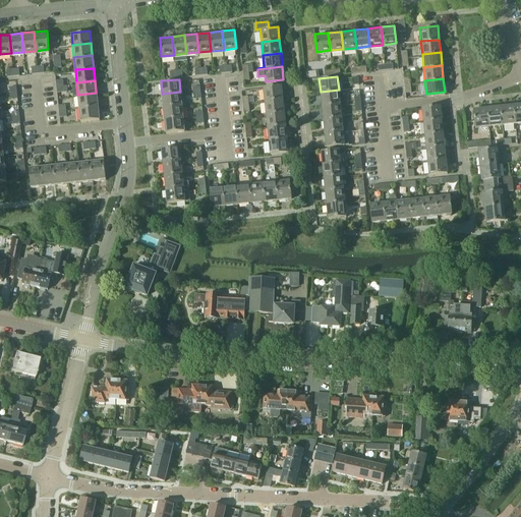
[(282,98),(281,84),(263,85),(265,100),(282,98)]
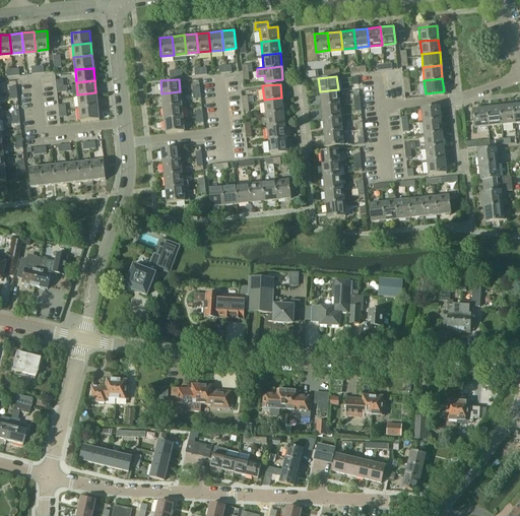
[(339,103),(338,89),(320,91),(321,105),(339,103)]
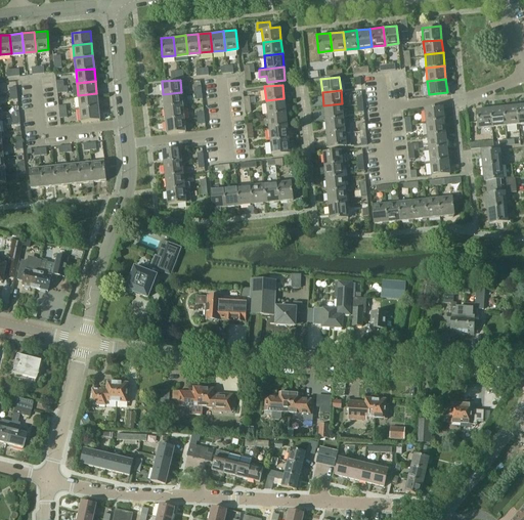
[(182,104),(181,92),(163,94),(164,106),(182,104)]
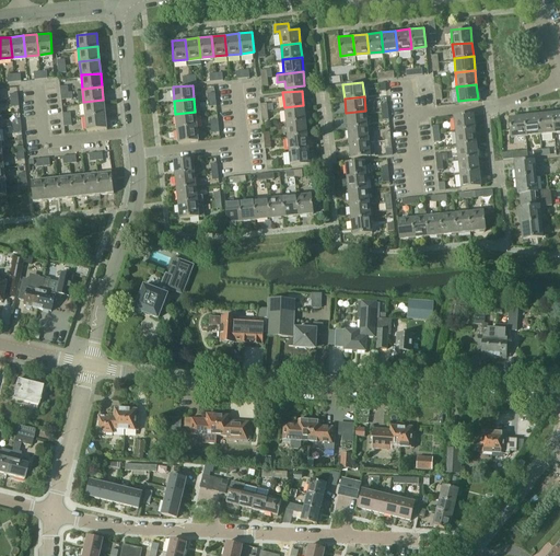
[(104,113),(103,100),(83,102),(84,115),(104,113)]
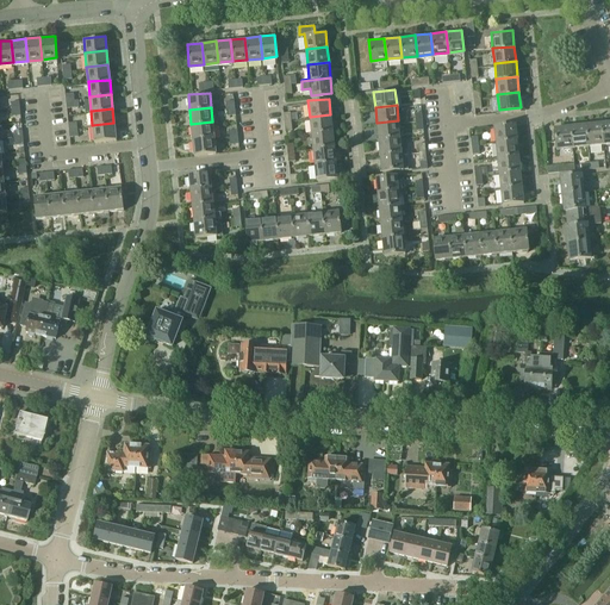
[(332,130),(330,114),(310,117),(311,132),(332,130)]
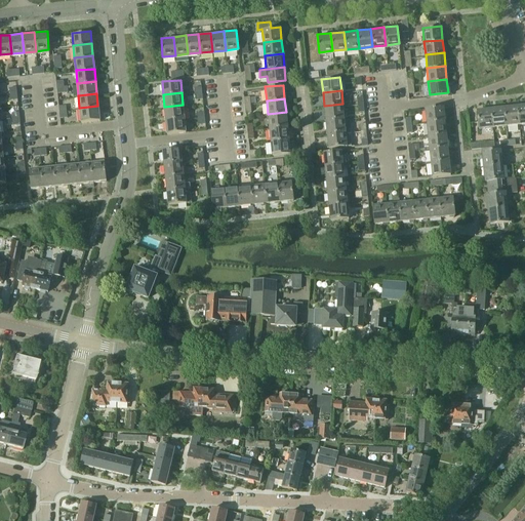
[(345,117),(342,104),(324,106),(326,119),(345,117)]
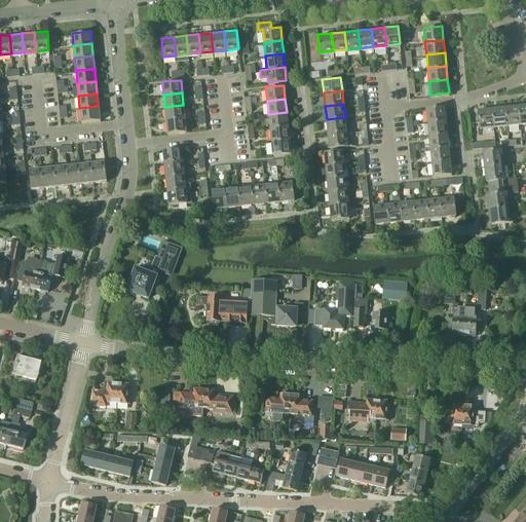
[(519,122),(518,104),(504,106),(506,123),(519,122)]
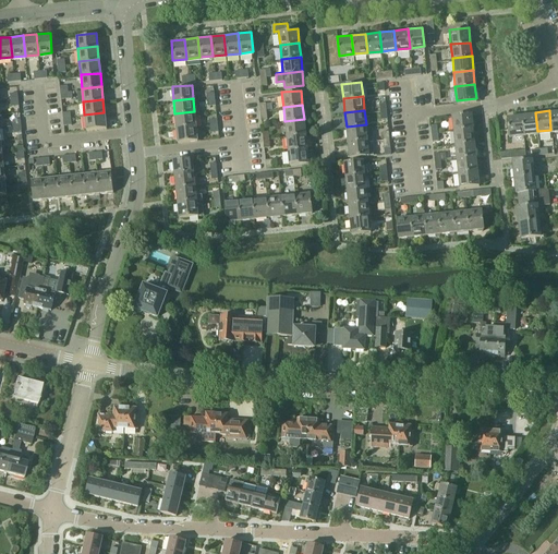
[(196,124),(194,111),(174,113),(176,127),(196,124)]
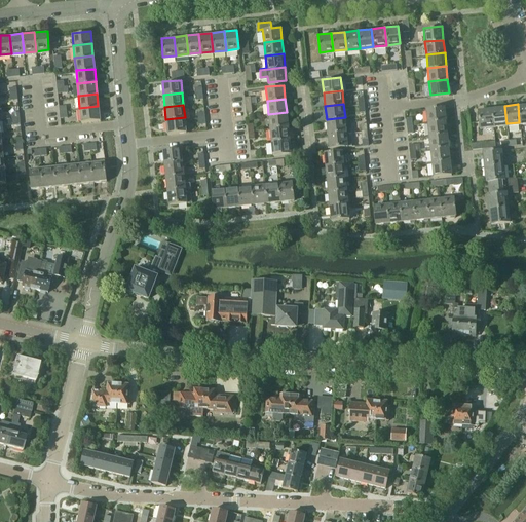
[(445,119),(444,105),(425,107),(427,121),(445,119)]
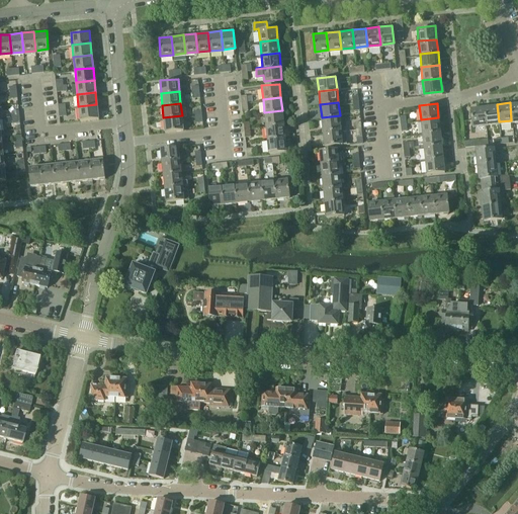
[(98,116),(96,104),(78,106),(80,118),(98,116)]
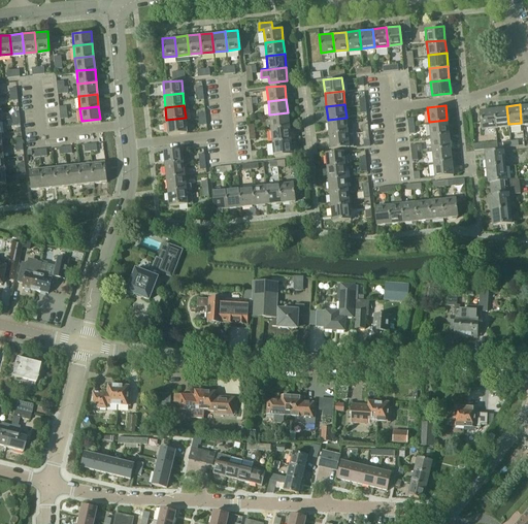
[(508,124),(506,106),(493,107),(495,126),(508,124)]
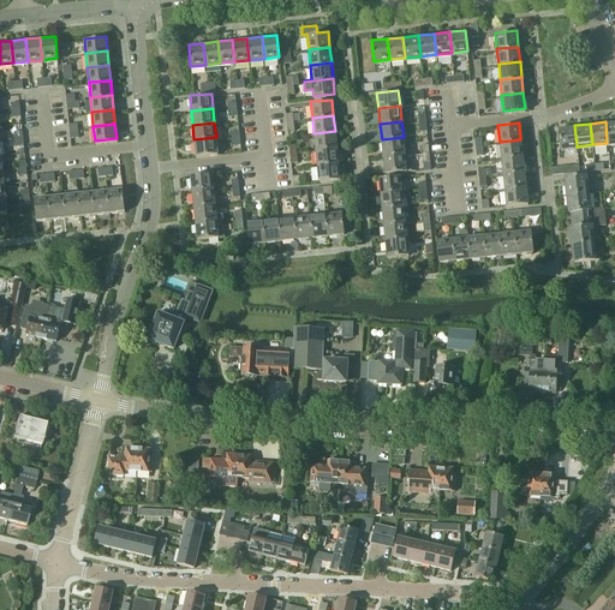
[(577,147),(574,125),(559,126),(561,148),(577,147)]
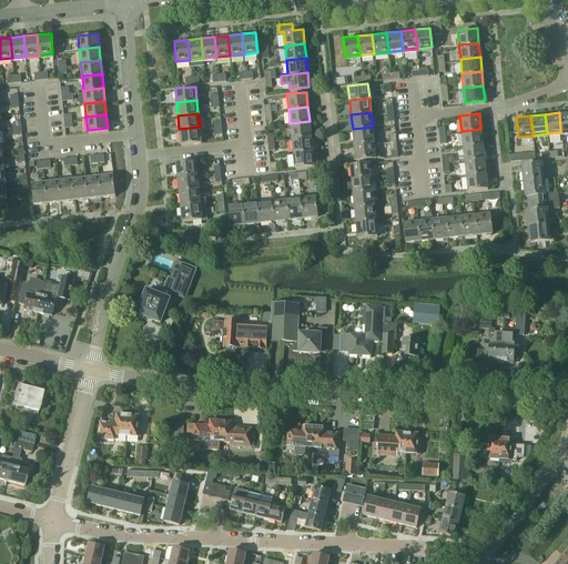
[(311,136),(310,121),(290,123),(292,137),(311,136)]
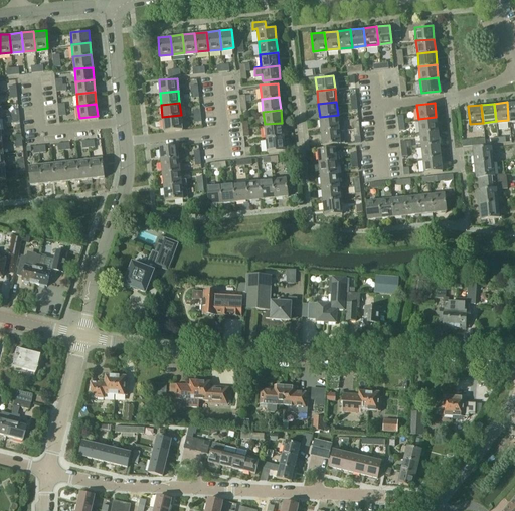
[(182,127),(181,115),(162,117),(163,129),(182,127)]
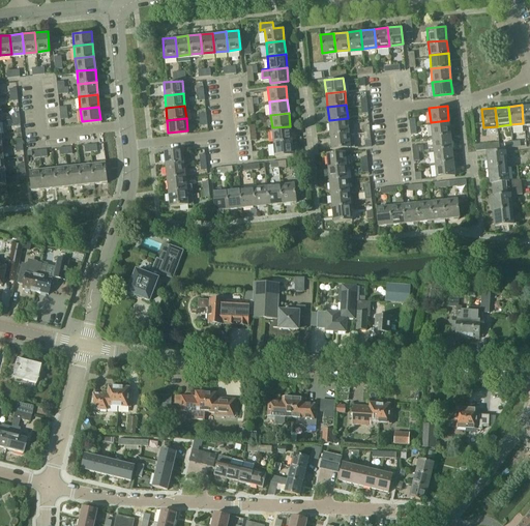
[(349,132),(348,118),(329,120),(330,134),(349,132)]
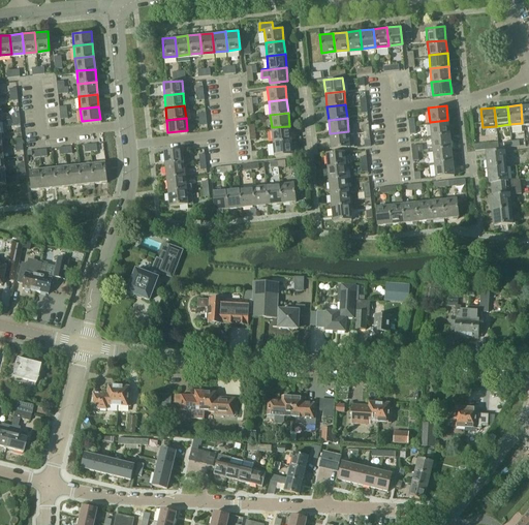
[(449,133),(447,120),(430,122),(431,134),(449,133)]
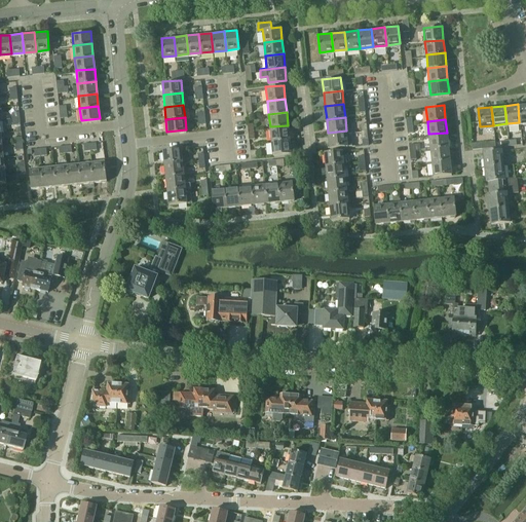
[(289,139),(288,125),(270,126),(271,141),(289,139)]
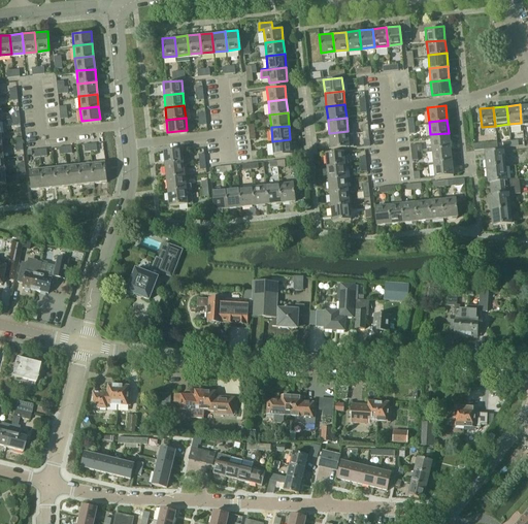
[(349,144),(353,144),(353,138),(351,138),(350,131),(348,131),(329,133),(330,146),(349,144)]
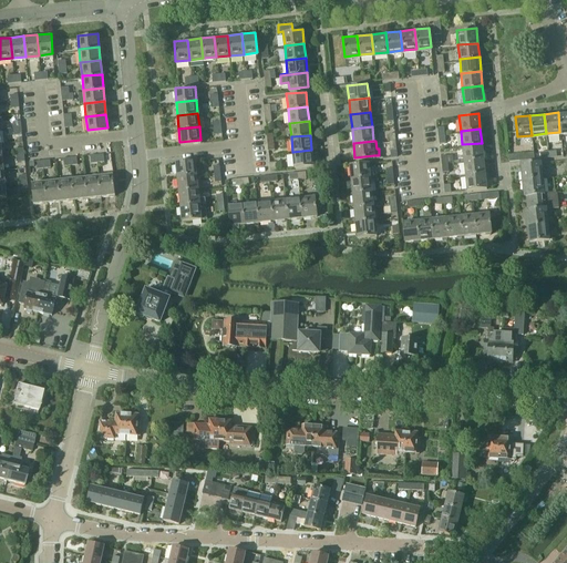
[(483,157),(482,143),(462,144),(463,160),(483,157)]
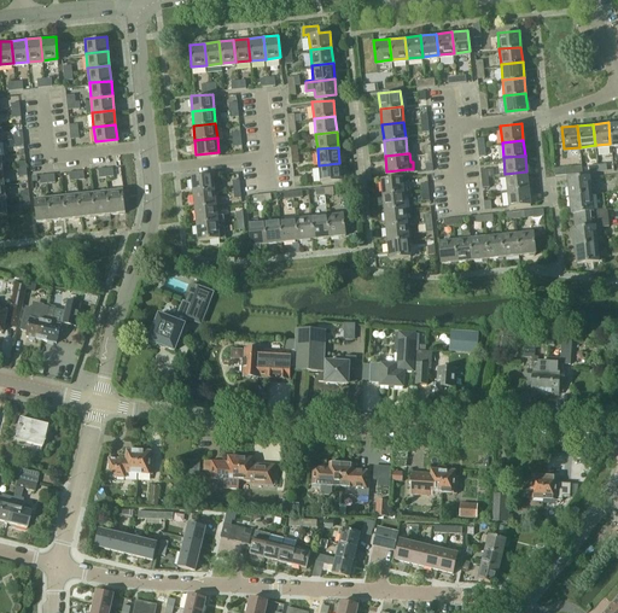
[(342,179),(339,163),(319,165),(320,181),(342,179)]
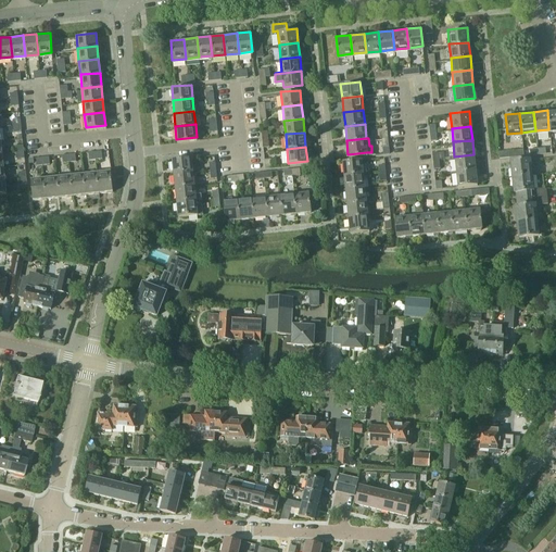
[(475,167),(474,154),(454,157),(456,170),(475,167)]
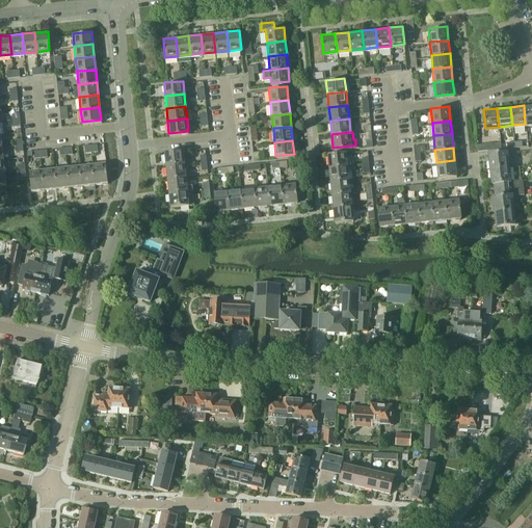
[(184,162),(183,149),(164,151),(165,164),(184,162)]
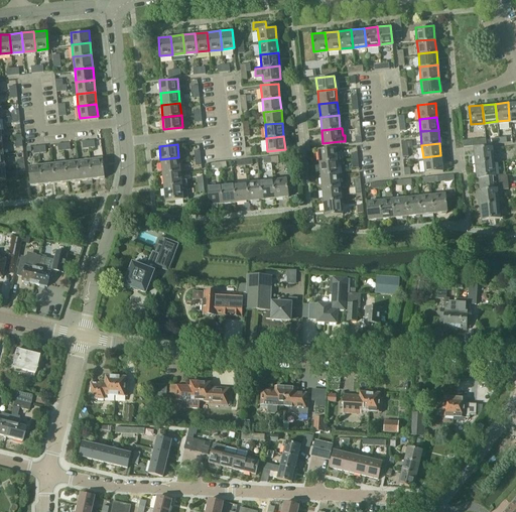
[(493,159),(492,152),(496,151),(495,145),(474,147),(474,150),(473,150),(474,162),(493,159)]
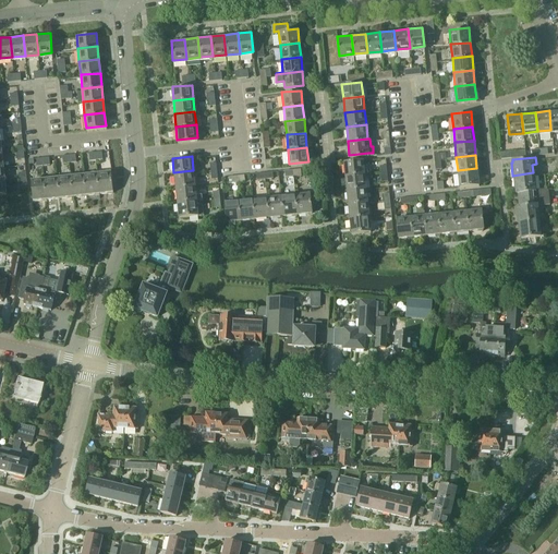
[(364,172),(363,158),(343,160),(346,175),(364,172)]
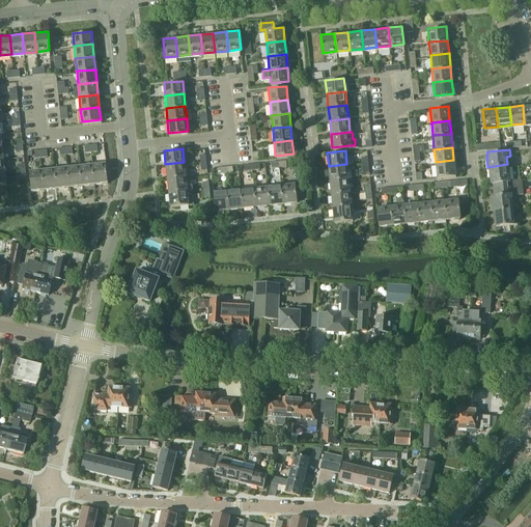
[(455,174),(453,160),(436,162),(437,176),(455,174)]
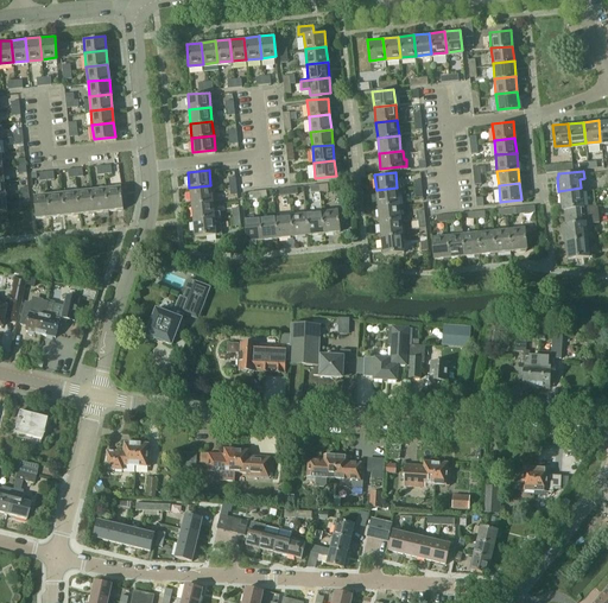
[(122,207),(120,185),(106,186),(108,208),(122,207)]
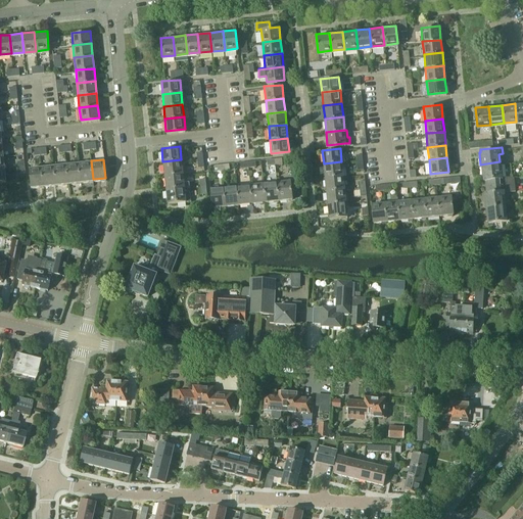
[(183,173),(181,159),(162,161),(164,175),(183,173)]
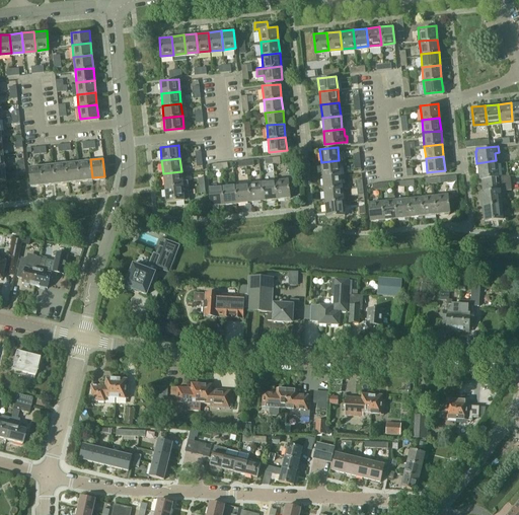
[(92,177),(90,159),(78,160),(80,179),(92,177)]
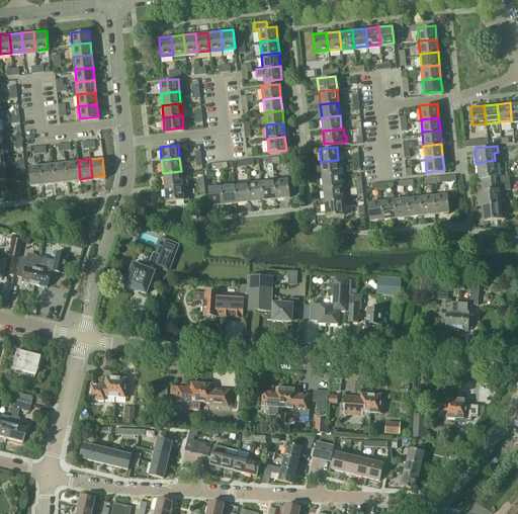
[(80,179),(78,160),(65,162),(67,180),(80,179)]
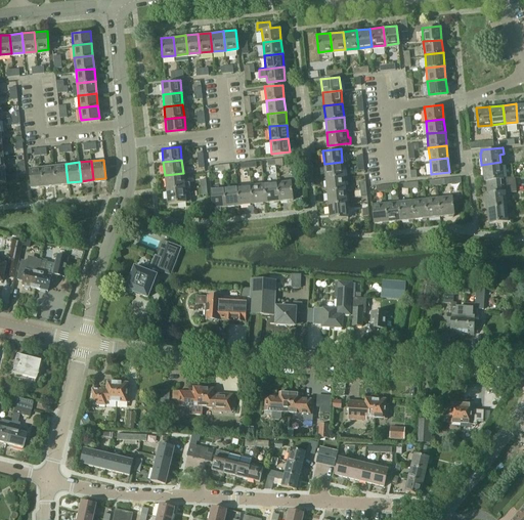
[(343,175),(342,162),(324,164),(325,177),(343,175)]
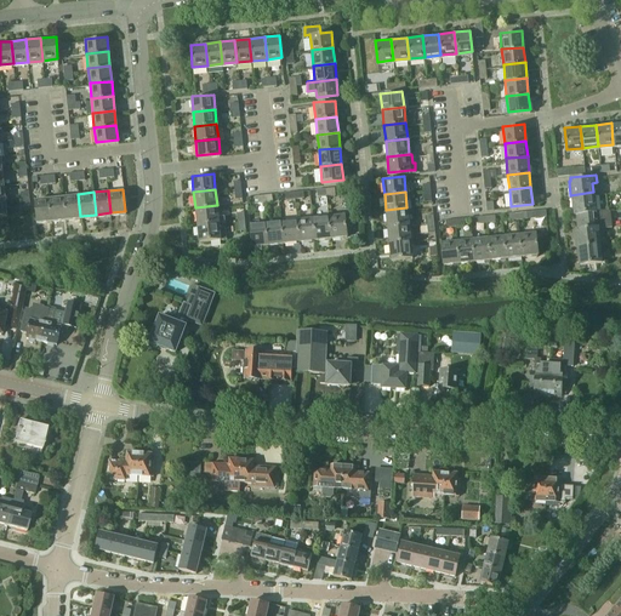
[(610,216),(609,207),(596,209),(593,192),(570,195),(573,209),(574,207),(574,212),(581,211),(581,218),(610,216)]
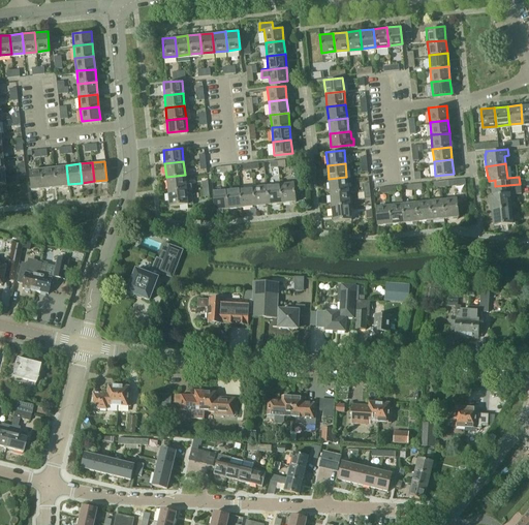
[(68,184),(66,165),(54,166),(56,185),(68,184)]
